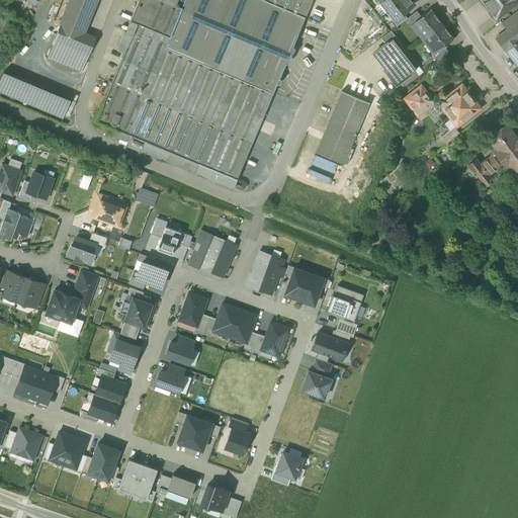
[(69,0),(61,23),(84,32),(86,28),(97,0),(69,0)]
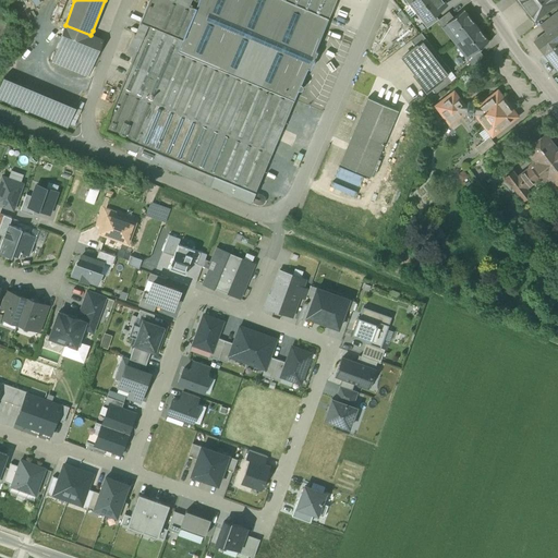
[(195,7),(178,0),(147,0),(140,20),(182,37),(195,7)]
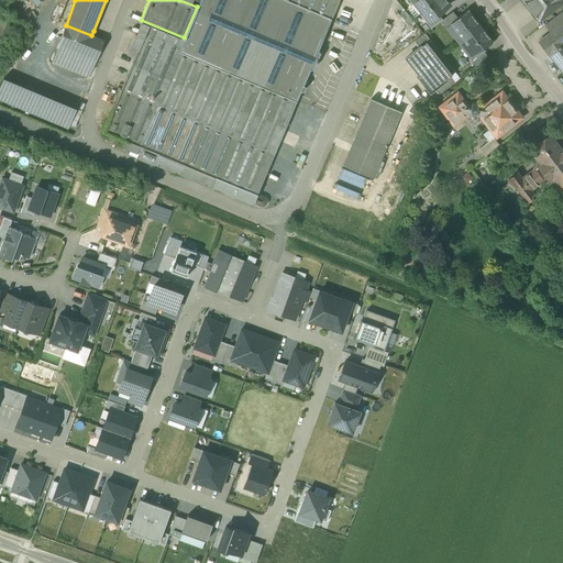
[(289,0),(199,0),(197,7),(184,37),(180,46),(179,51),(178,51),(297,101),(301,91),(305,90),(306,87),(306,86),(304,85),(307,76),(309,75),(310,74),(309,72),(307,70),(310,64),(312,65),(317,54),(315,53),(317,46),(319,46),(321,46),(322,44),(321,43),(324,34),(331,18),(289,0)]
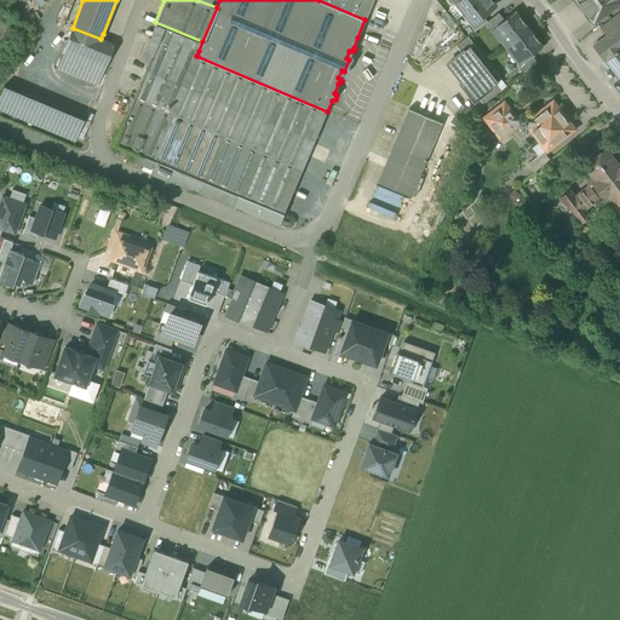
[(372,0),(319,0),(365,19),(372,0)]
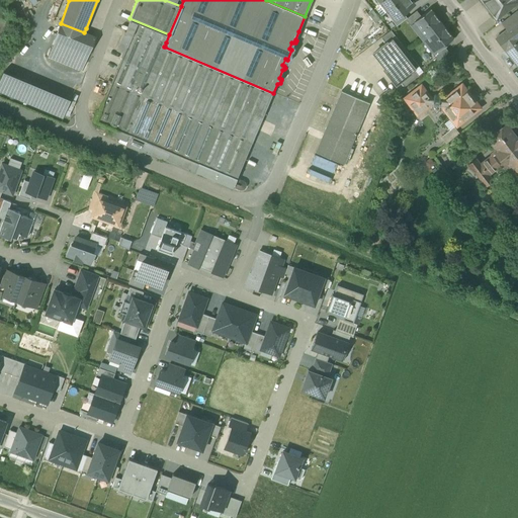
[(383,0),(381,2),(389,10),(401,0),(383,0)]
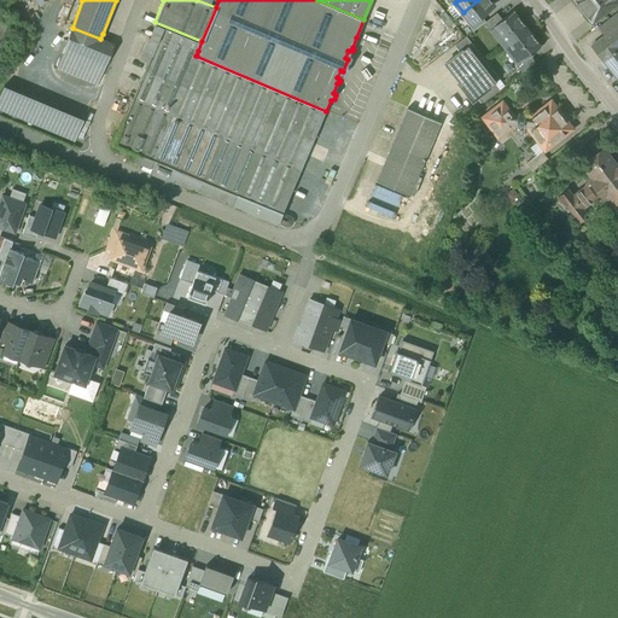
[(490,0),(478,0),(464,12),(471,22),(481,15),(494,5),(490,0)]
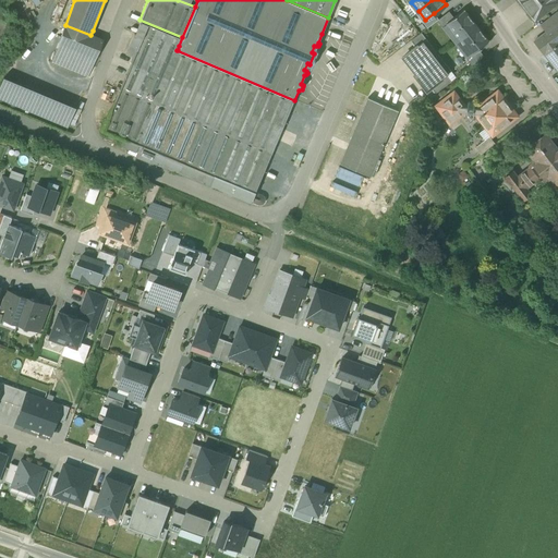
[(519,0),(534,20),(547,10),(549,11),(553,8),(553,5),(555,3),(552,0),(519,0)]
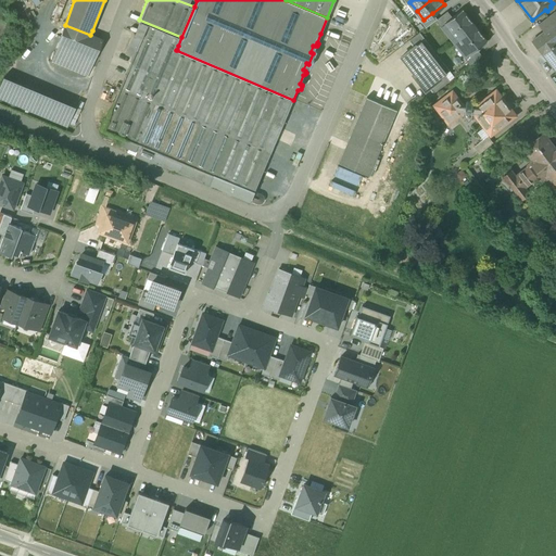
[(452,17),(444,23),(445,24),(441,27),(452,42),(475,25),(462,9),(452,17)]
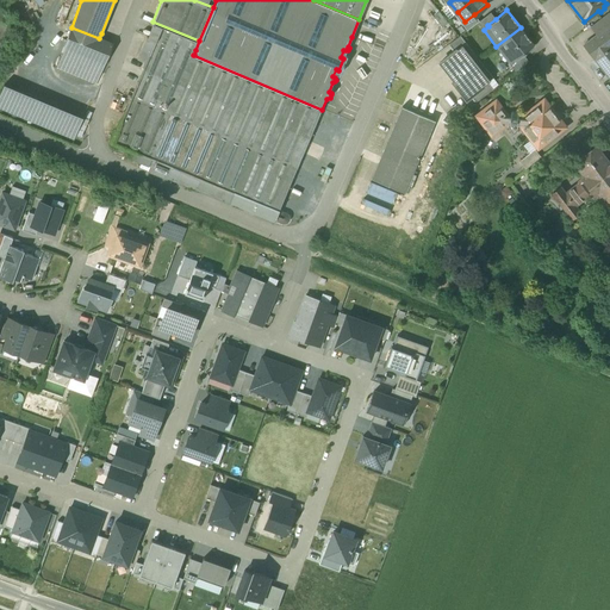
[(479,20),(478,23),(484,30),(489,26),(487,25),(496,19),(491,12),(479,20)]
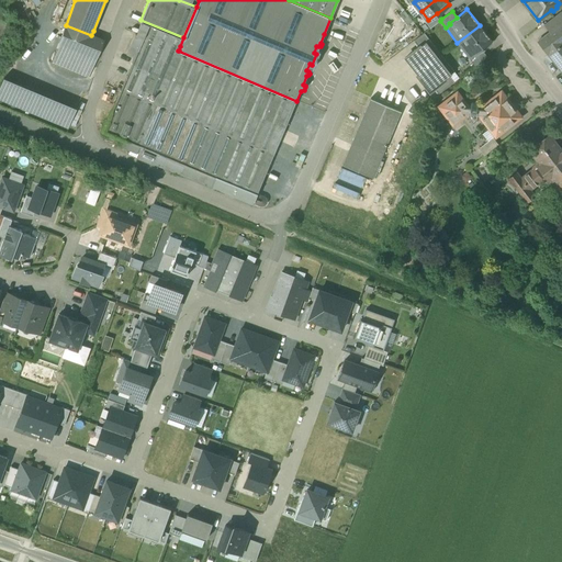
[(561,13),(560,11),(544,24),(550,32),(551,32),(561,23),(561,13)]
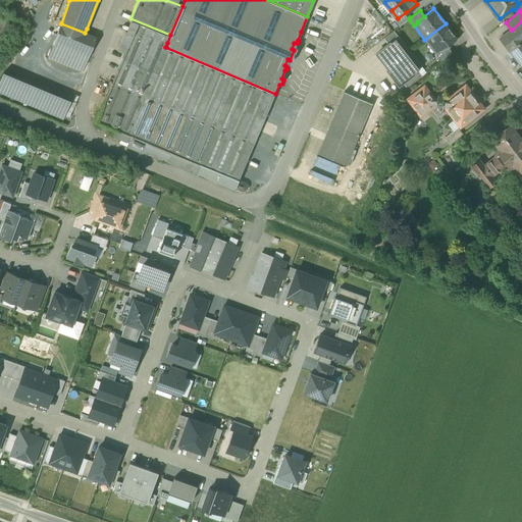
[(406,12),(398,18),(395,20),(400,25),(409,19),(410,17),(406,12)]
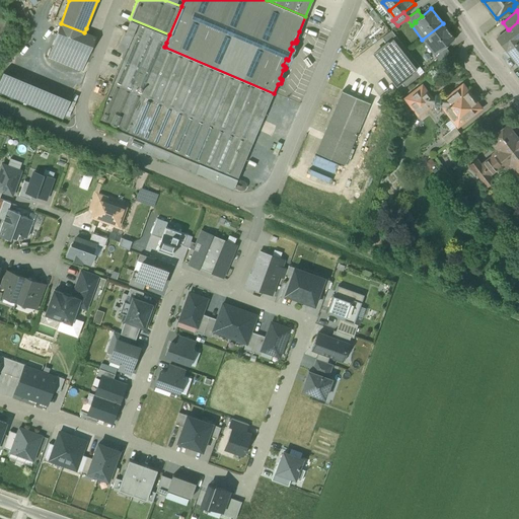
[(169,34),(130,18),(131,19),(130,21),(129,21),(124,31),(132,34),(139,31),(166,43),(169,34)]
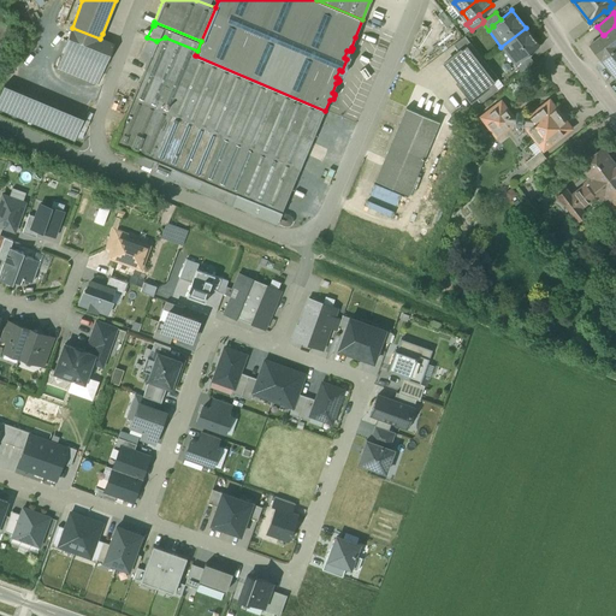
[(615,25),(604,35),(603,35),(590,45),(615,78),(615,77),(615,55),(612,52),(615,48),(615,25)]
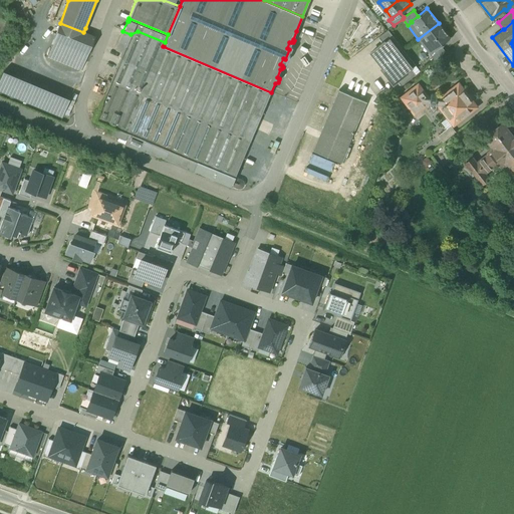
[(83,32),(60,23),(54,37),(56,38),(88,51),(94,37),(83,32)]
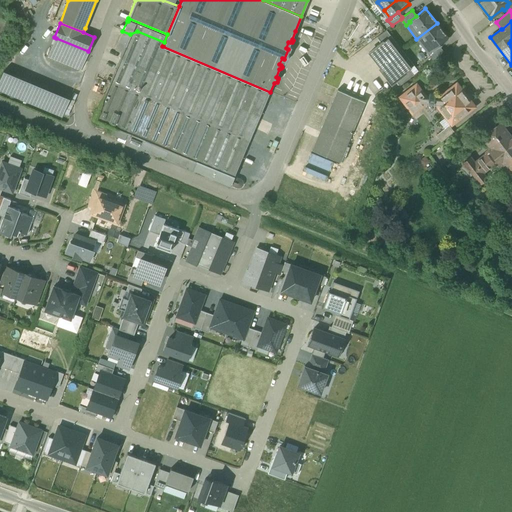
[(437,23),(416,39),(427,53),(431,49),(432,51),(439,45),(448,38),(437,23)]
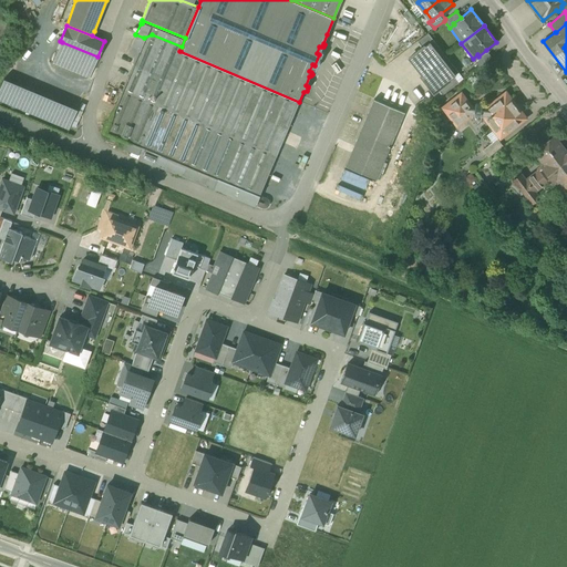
[(106,35),(94,31),(92,35),(104,41),(106,35)]
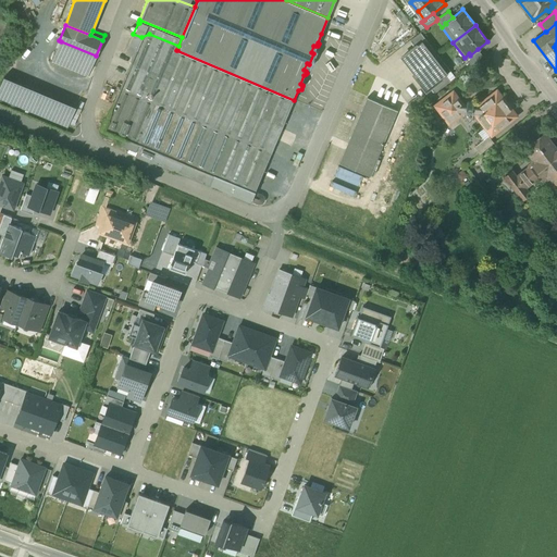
[(420,33),(410,40),(415,47),(425,38),(420,33)]
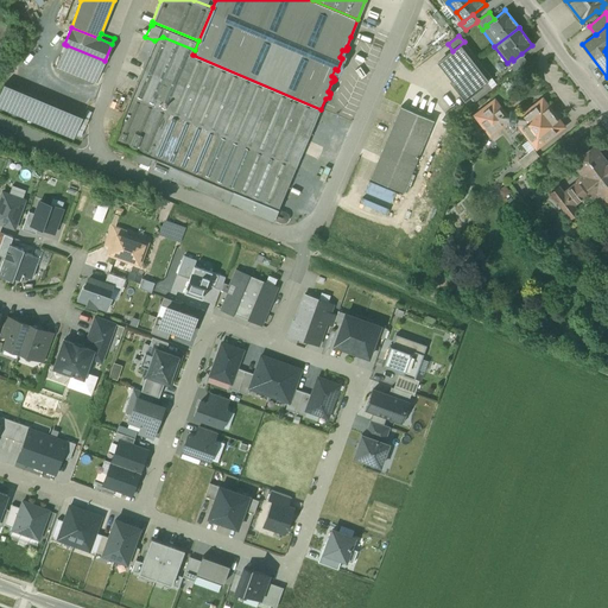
[(163,37),(154,40),(145,37),(137,57),(145,61),(130,95),(169,112),(192,55),(194,55),(195,50),(163,37)]
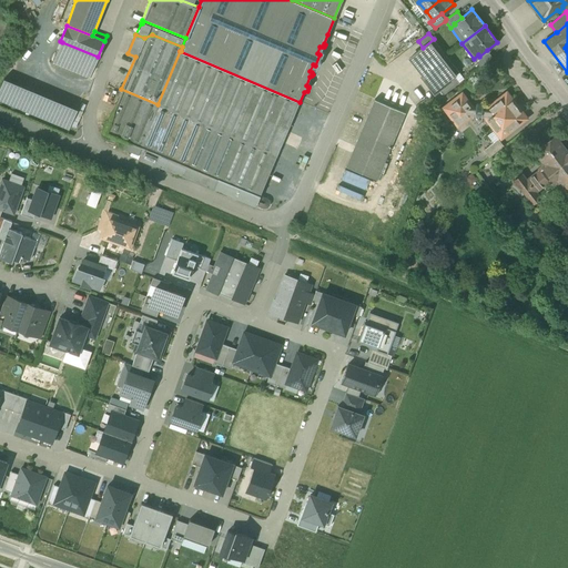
[(464,79),(434,39),(423,48),(409,59),(435,91),(438,89),(454,77),(458,82),(464,79)]
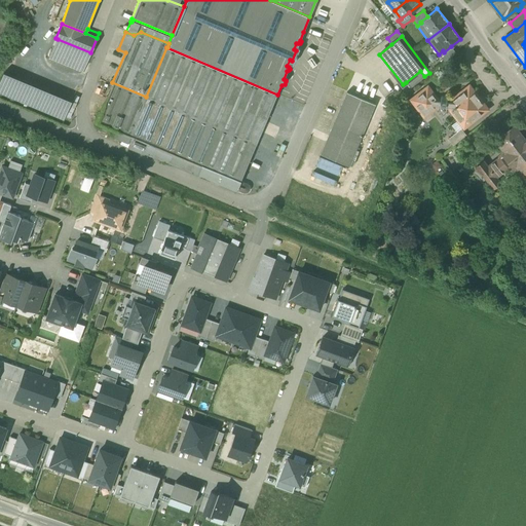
[(82,72),(90,52),(58,39),(49,59),(82,72)]
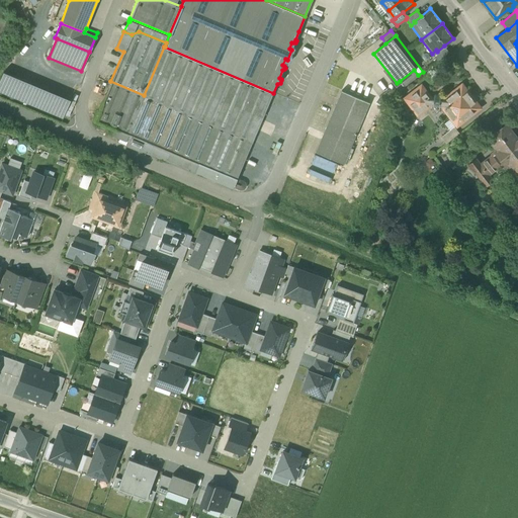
[(444,46),(437,52),(436,50),(432,54),(437,61),(448,52),(444,46)]
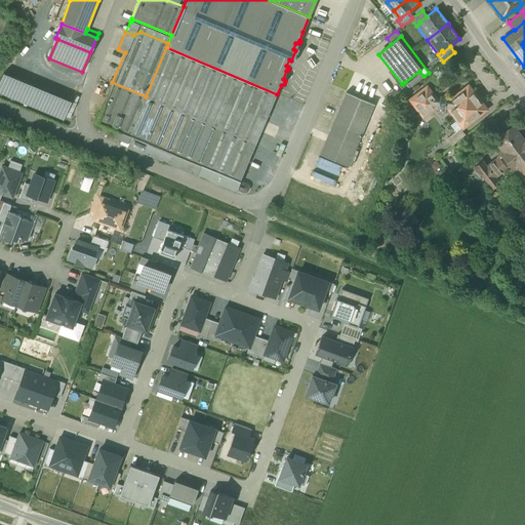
[(277,94),(166,47),(146,96),(188,115),(219,128),(256,144),(277,94)]
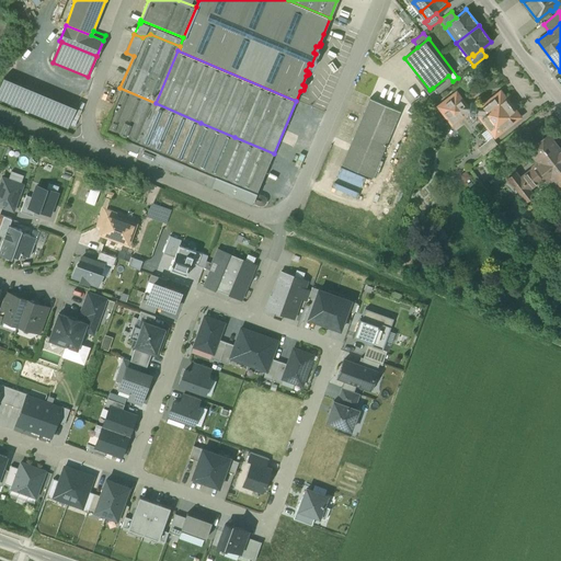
[(448,76),(433,88),(437,93),(453,81),(448,76)]
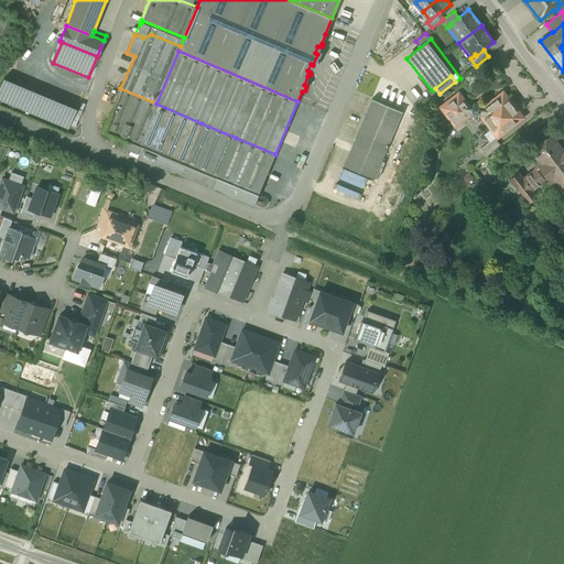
[(4,78),(0,87),(0,98),(68,127),(76,108),(4,78)]
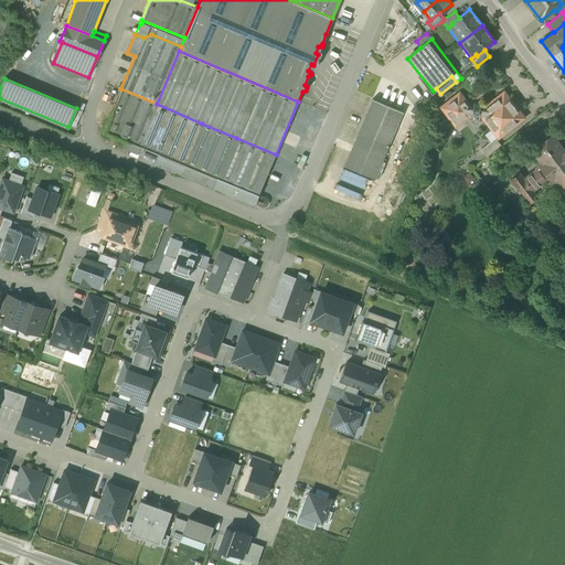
[(157,104),(120,88),(103,130),(124,138),(120,146),(137,152),(138,150),(141,151),(138,158),(153,164),(153,163),(180,174),(202,124),(157,104)]
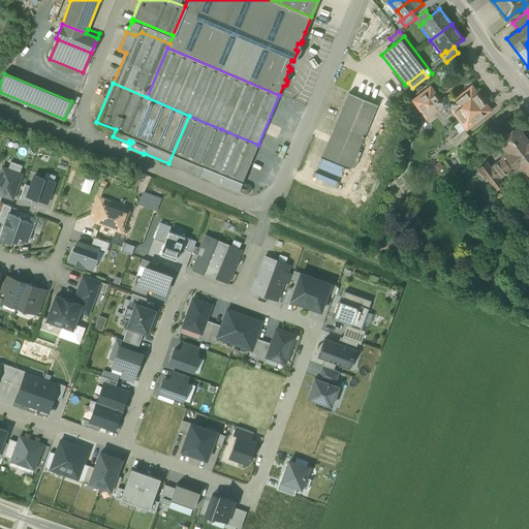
[(439,100),(429,88),(413,100),(426,116),(438,105),(441,106),(440,111),(443,116),(447,112),(448,110),(453,117),(456,114),(454,111),(454,110),(449,103),(450,102),(447,102),(448,98),(446,95),(443,97),(442,101),(439,100)]
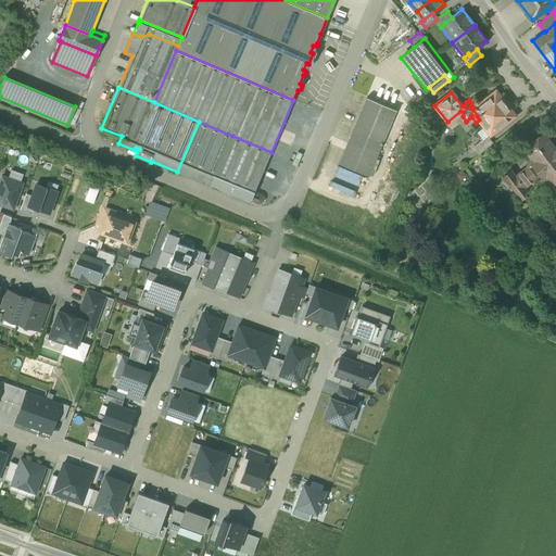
[(507,109),(494,92),(474,108),(472,109),(477,115),(477,116),(479,119),(490,134),(507,119),(507,118),(513,114),(509,109),(507,109)]
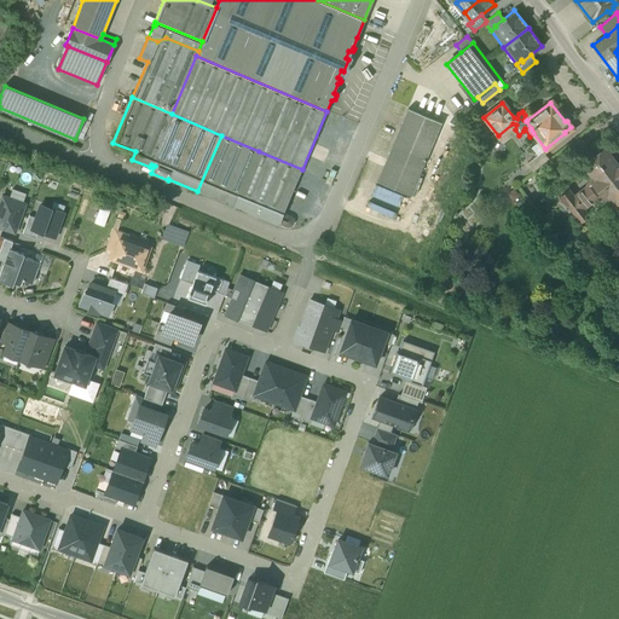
[(408,109),(376,183),(410,196),(441,123),(408,109)]
